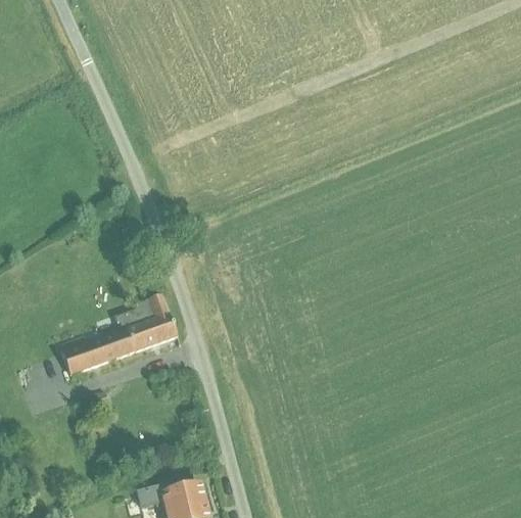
[(178,335),(161,293),(134,303),(136,308),(114,316),(120,330),(87,342),(85,334),(59,344),(70,374),(178,335)]
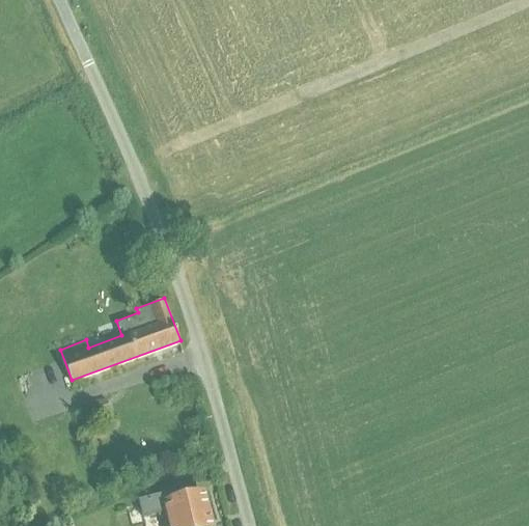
[(195,477),(215,472),(212,461),(192,465),(195,477)]
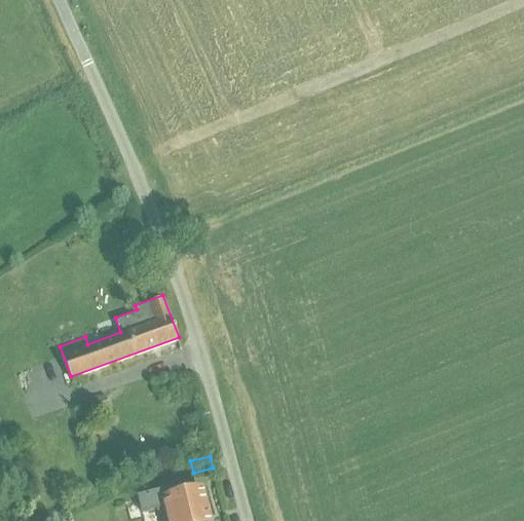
[(181,478),(137,490),(142,510),(163,505),(167,520),(201,520),(198,506),(204,505),(199,483),(184,487),(181,478)]
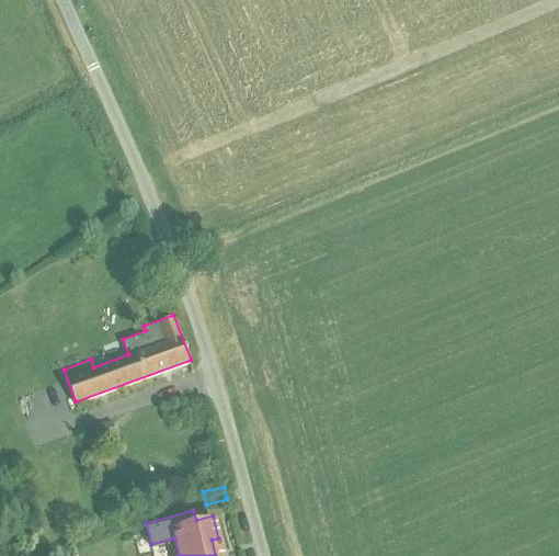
[(45,545),(33,549),(35,555),(46,555),(49,555),(45,545)]
